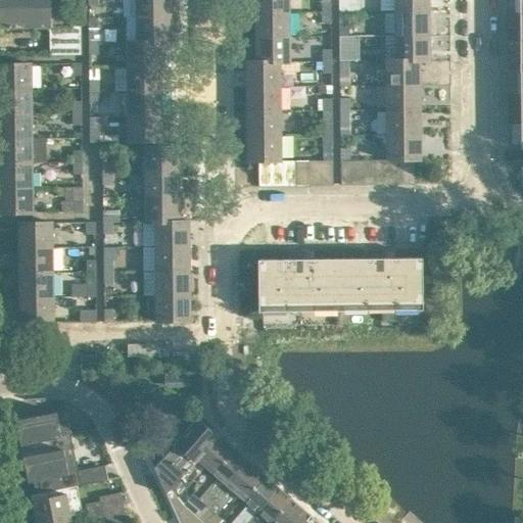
[(0,0),(0,27),(49,27),(50,54),(81,54),(81,28),(70,28),(70,9),(55,9),(55,5),(50,4),(50,0),(0,0)]
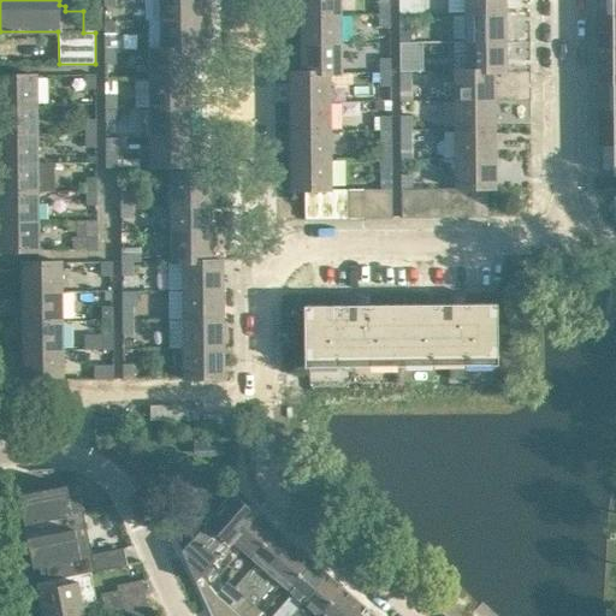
[(159,0),(160,21),(201,19),(200,0),(159,0)]
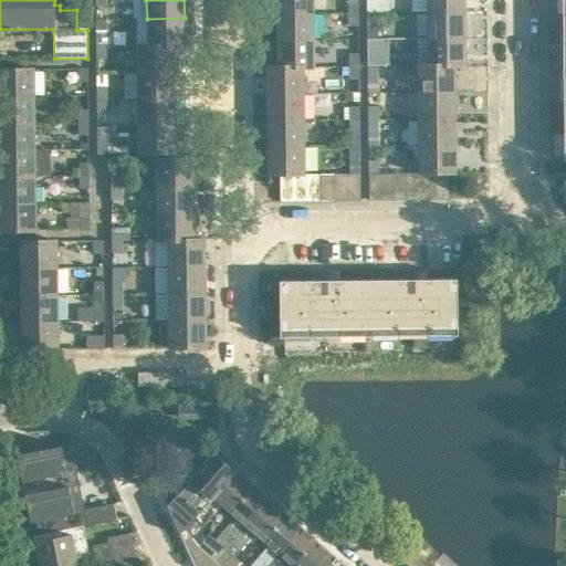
[(312,0),(275,0),(275,13),(313,12),(312,0)]
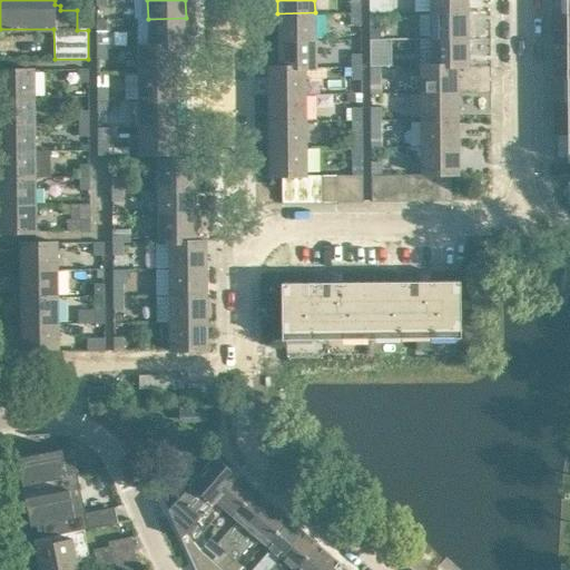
[(351,0),(351,12),(361,12),(361,0),(351,0)]
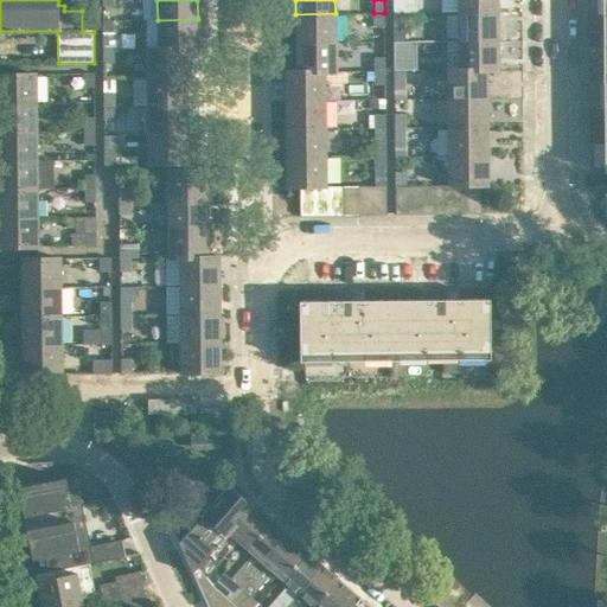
[(393,0),(393,13),(403,13),(417,13),(417,0),(393,0)]
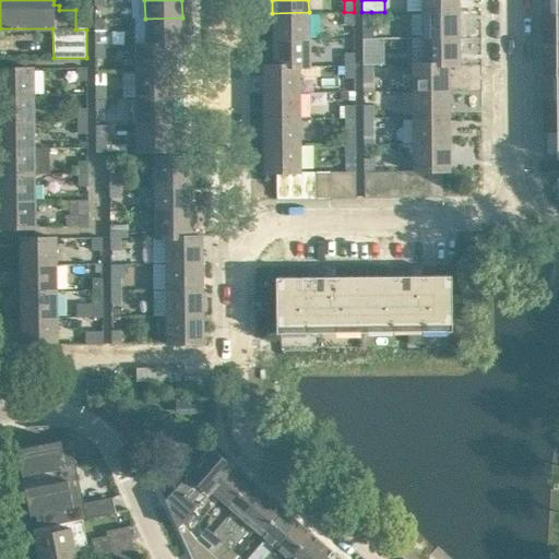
[(459,11),(458,0),(421,0),(421,11),(459,11)]
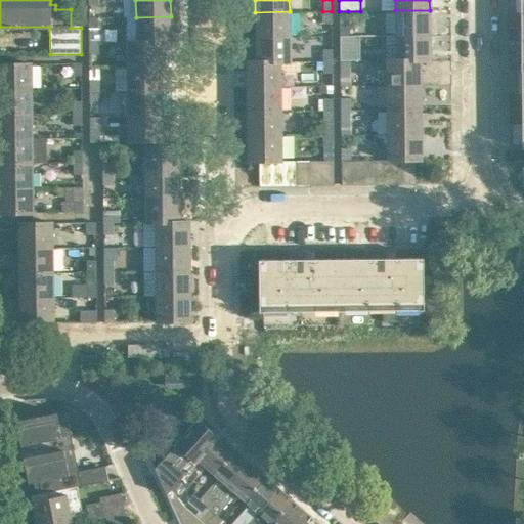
[(395,10),(396,35),(430,35),(430,10),(395,10)]
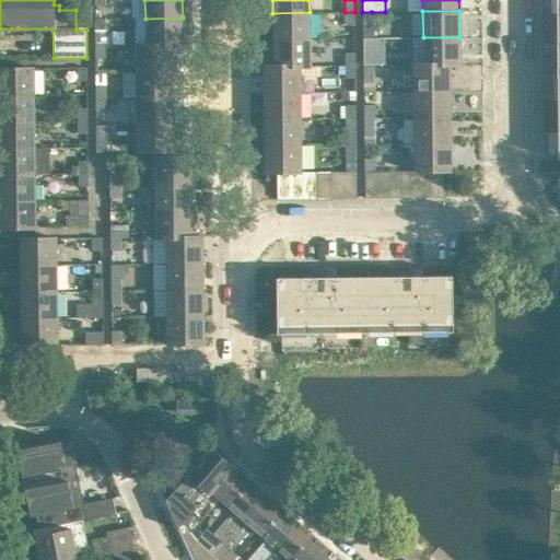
[(272,13),(273,39),(310,38),(310,12),(272,13)]
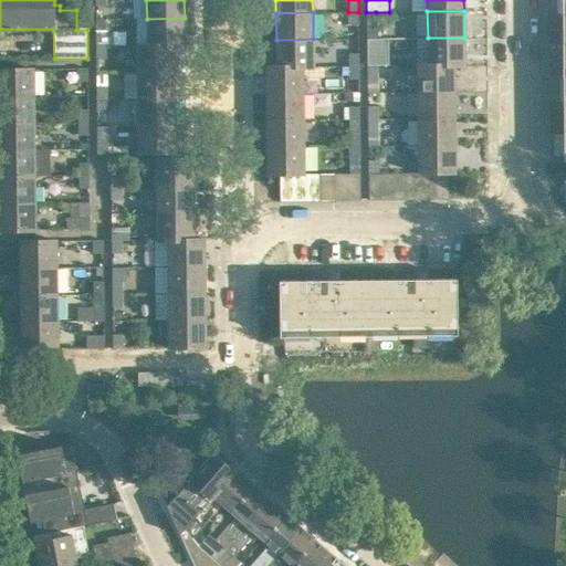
[(358,25),(358,12),(348,12),(348,25),(358,25)]
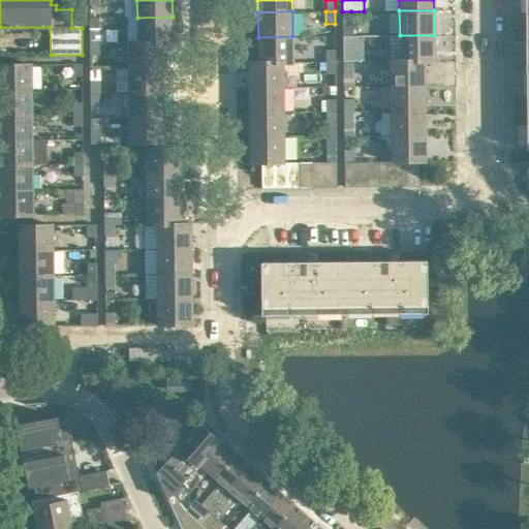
[(351,24),(351,11),(342,11),(342,24),(351,24)]
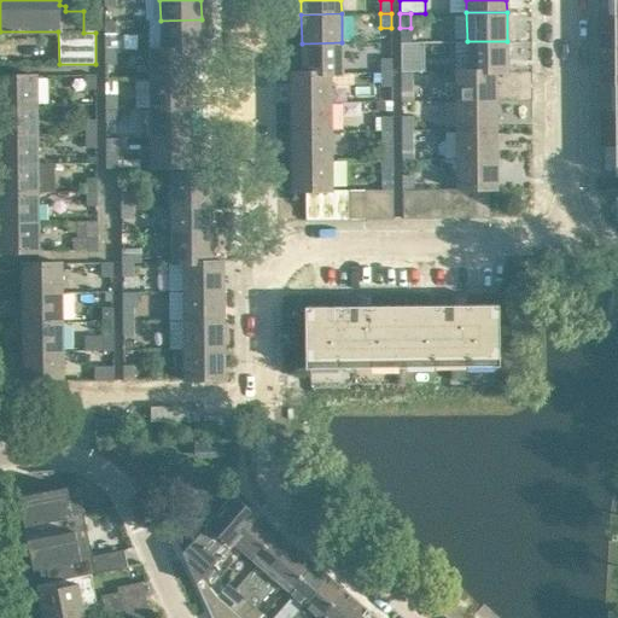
[(202,50),(202,19),(161,21),(161,50),(190,50),(202,50)]
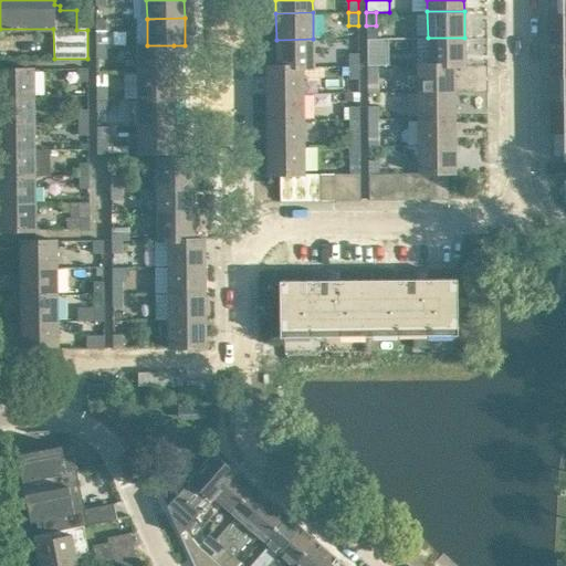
[(96,33),(96,45),(106,45),(105,32),(96,33)]
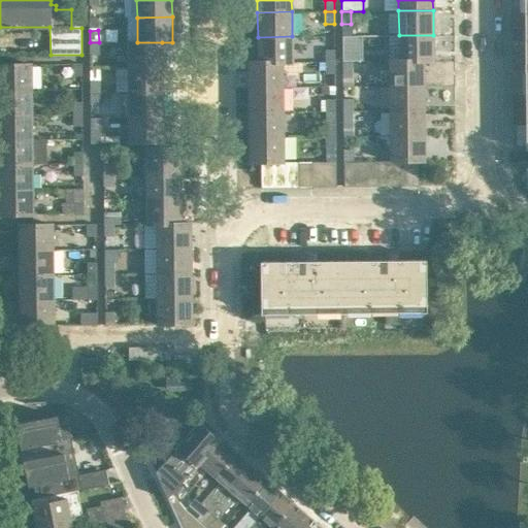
[(433,61),(433,35),(399,35),(399,61),(424,60),(424,61),(433,61)]
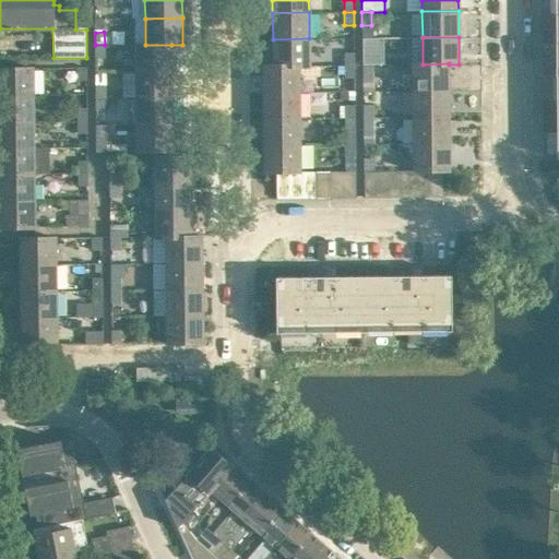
[(309,38),(273,39),(273,66),(309,66),(309,38)]
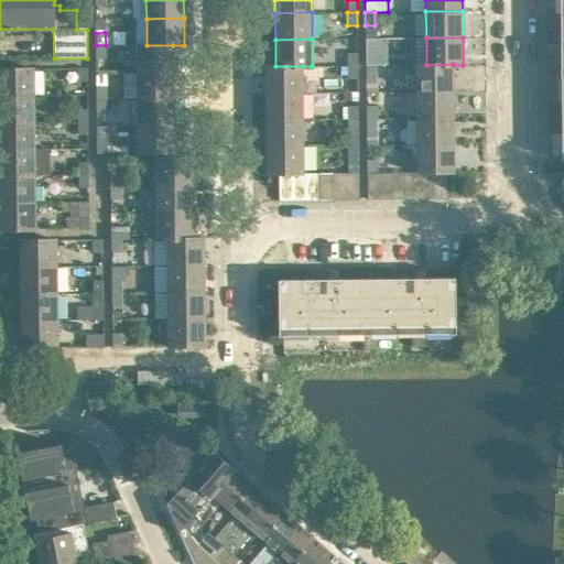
[(366,39),(366,65),(376,65),(387,65),(387,39),(366,39)]
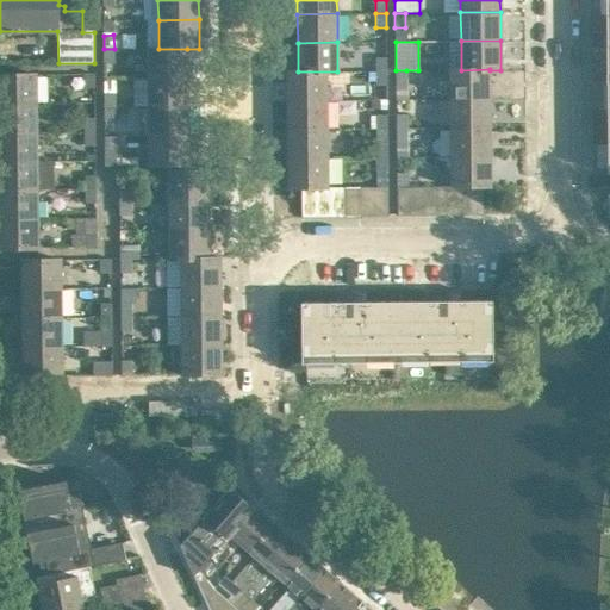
[(114,63),(114,49),(104,49),(104,63),(114,63)]
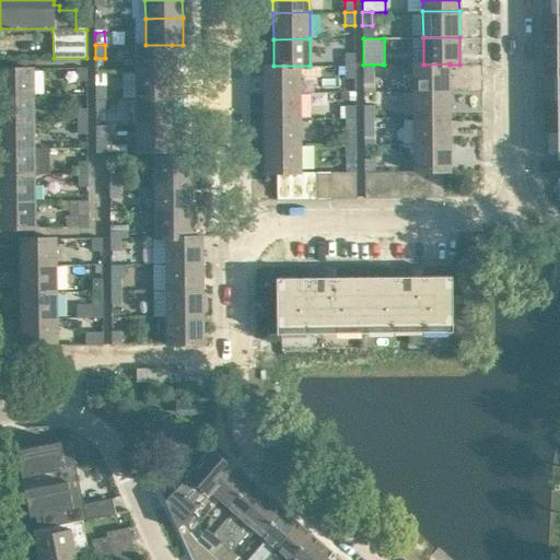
[(135,45),(135,72),(172,71),(172,45),(146,45),(135,45)]
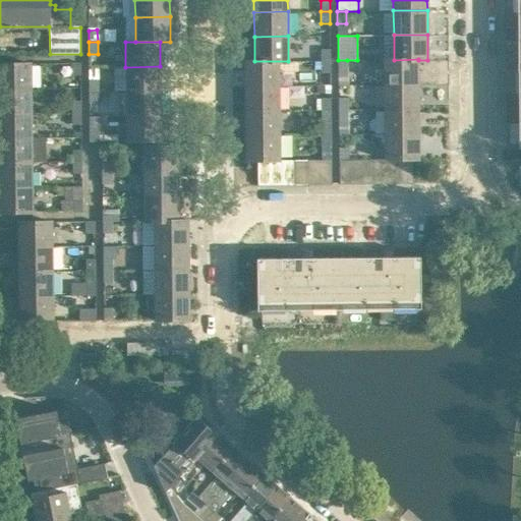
[(321,49),(321,60),(330,60),(330,49),(321,49)]
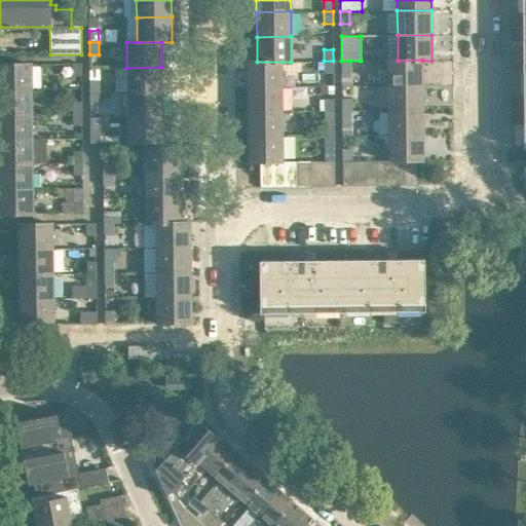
[(387,62),(388,85),(422,85),(422,61),(422,60),(398,61),(387,62)]
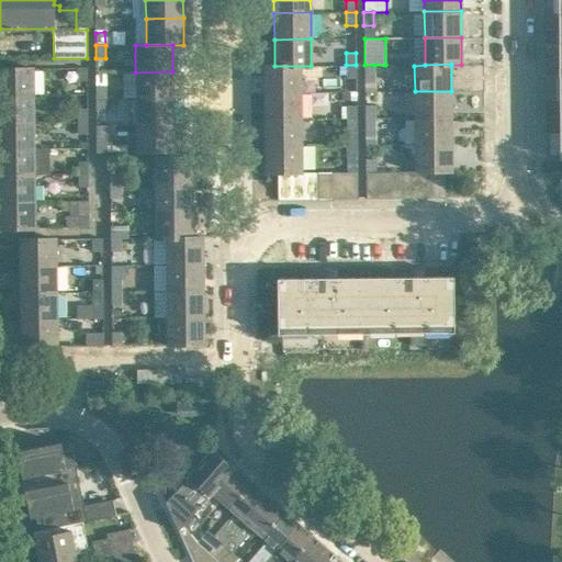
[(356,65),(346,65),(346,79),(356,78),(356,65)]
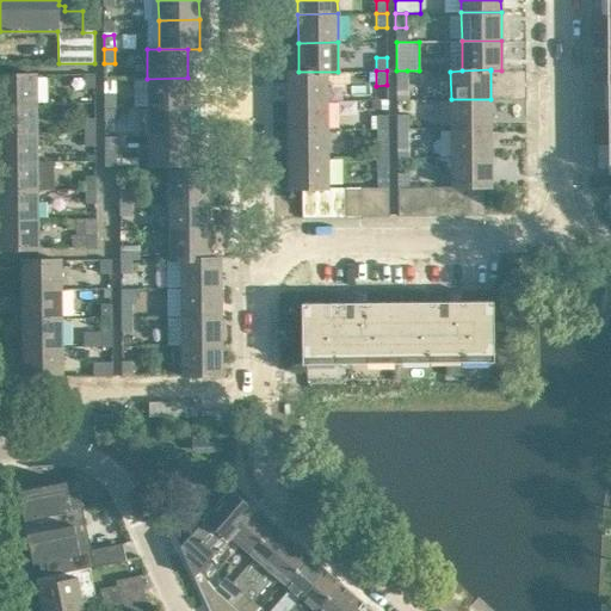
[(407,71),(396,71),(397,100),(408,100),(407,71)]
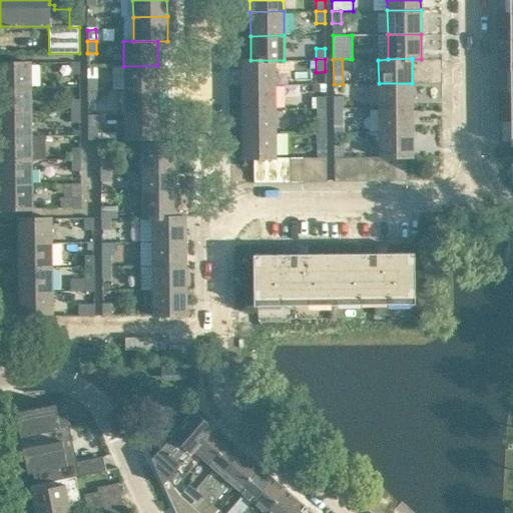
[(240,60),(240,85),(275,84),(275,62),(284,62),(284,60),(250,60),(240,60)]
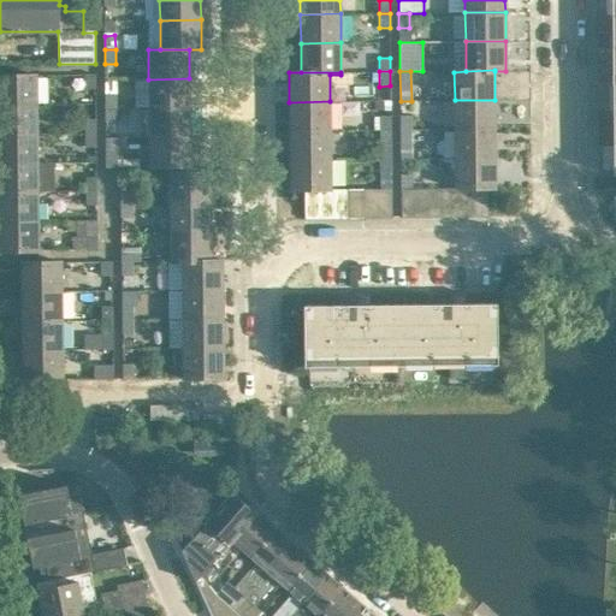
[(84,88),(95,88),(95,73),(84,73),(84,88)]
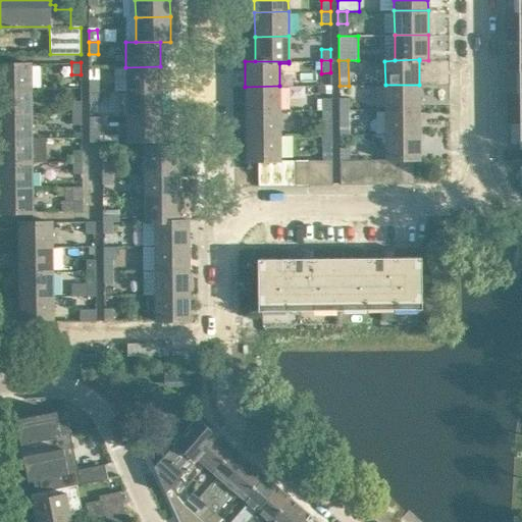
[(0,63),(0,88),(32,88),(31,63),(0,63)]
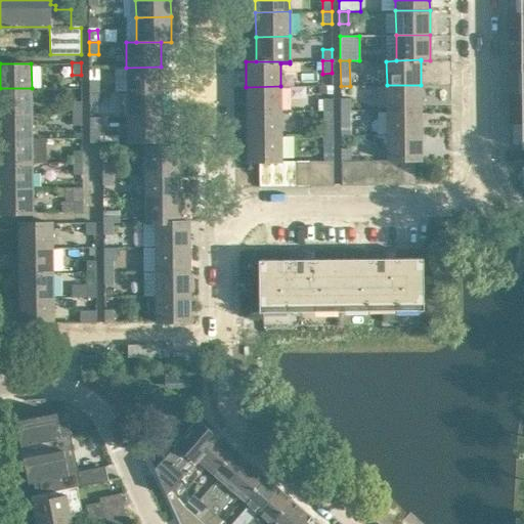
[(126,68),(127,92),(162,91),(161,67),(126,68)]
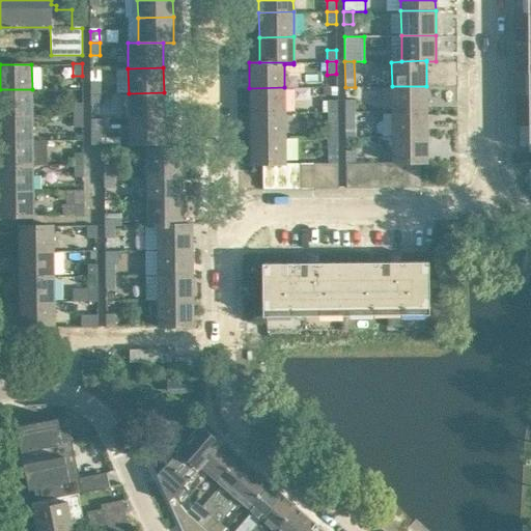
[(90,70),(90,93),(100,93),(100,70),(90,70)]
